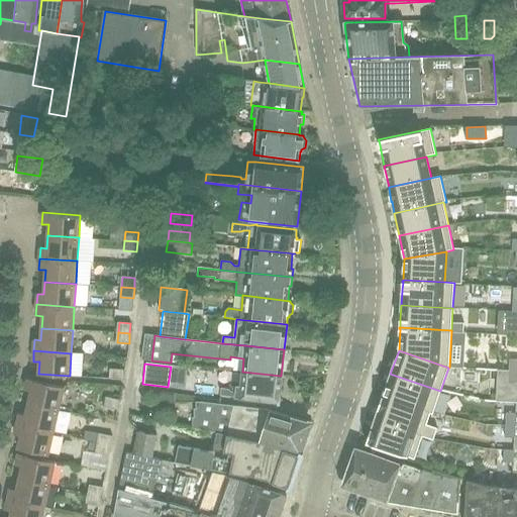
[(123,380),(124,370),(110,369),(109,379),(123,380)]
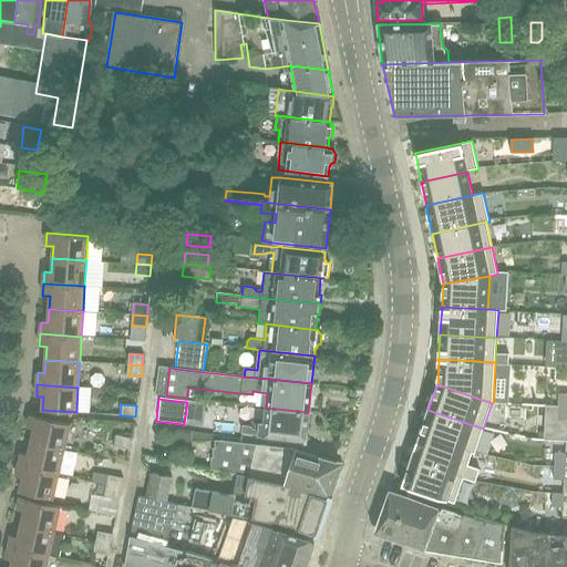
[(566,406),(558,406),(557,420),(566,420),(566,406)]
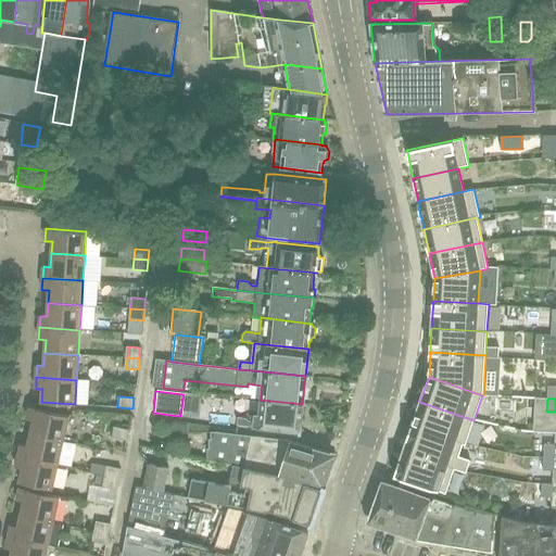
[(302,404),(261,400),(258,414),(254,414),(253,420),(248,420),(247,418),(238,417),(237,427),(300,433),(302,404)]
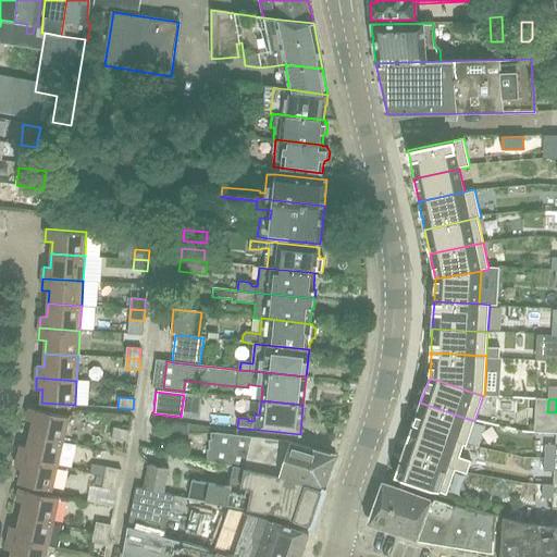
[(411,428),(463,446),(466,446),(474,421),(420,403),(412,426),(411,426),(411,428)]
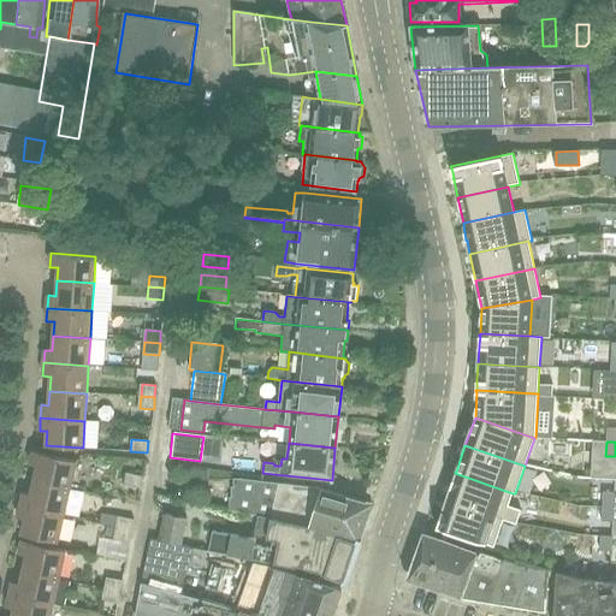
[(37,466),(34,480),(70,489),(76,461),(33,451),(30,465),(37,466)]
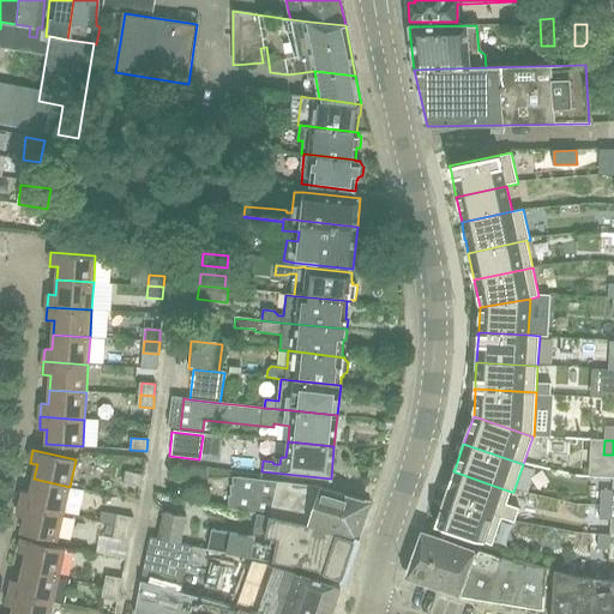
[(453,471),(449,486),(445,499),(501,518),(515,523),(519,509),(507,504),(511,492),(453,471)]
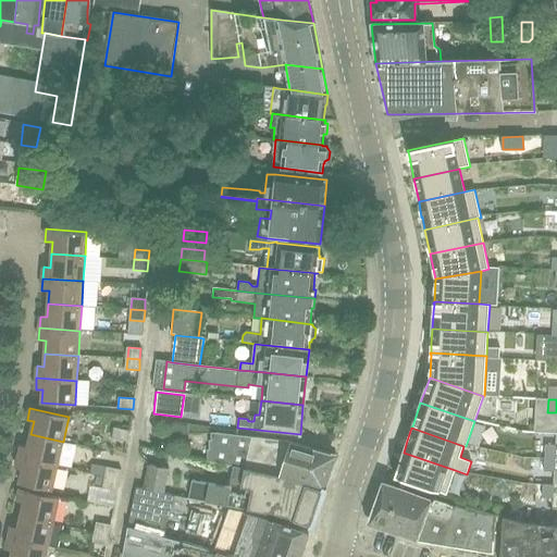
[(126,441),(128,431),(113,429),(112,438),(126,441)]
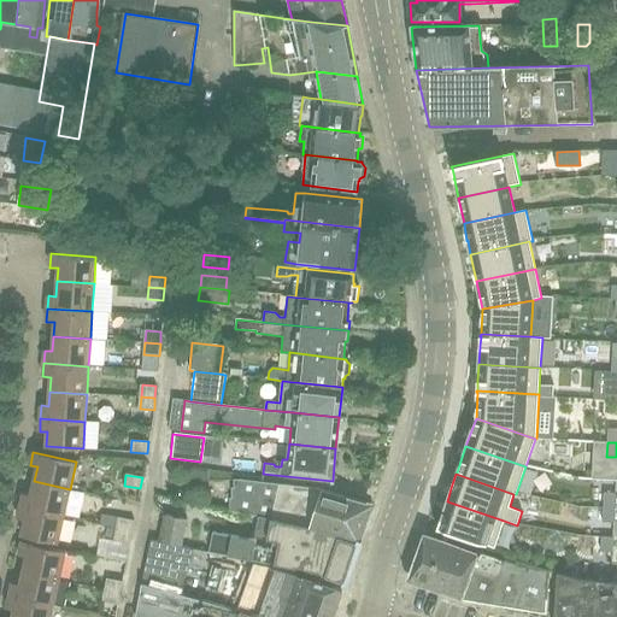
[(369,503),(322,491),(278,485),(234,480),(234,488),(231,488),(233,499),(230,499),(230,510),(235,512),(258,516),(272,518),(274,521),(309,527),(360,542),(374,504),(369,503)]
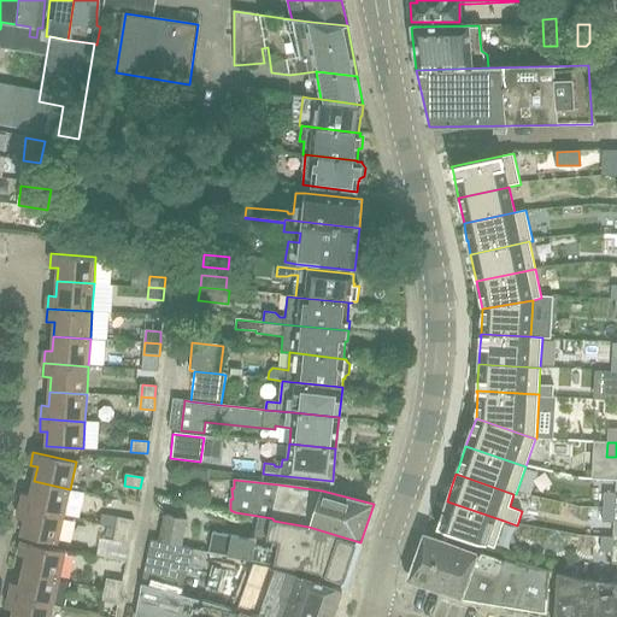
[(23,493),(21,506),(64,516),(70,489),(34,481),(31,495),(23,493)]
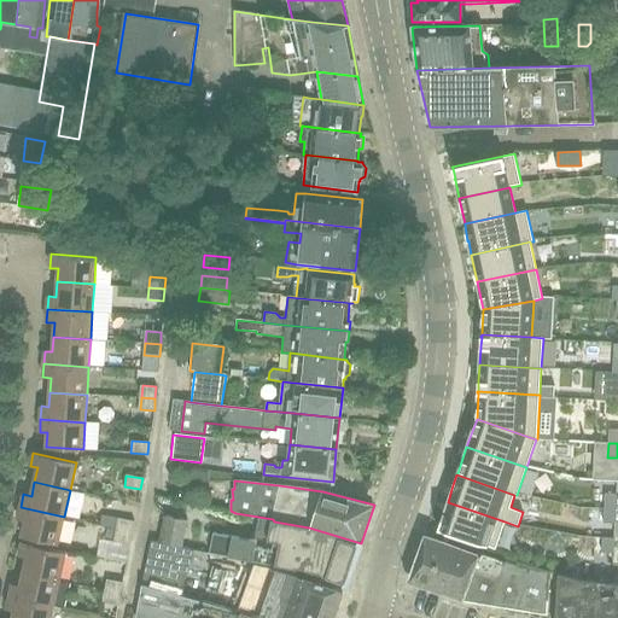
[(604,508),(616,509),(617,495),(605,494),(604,508)]
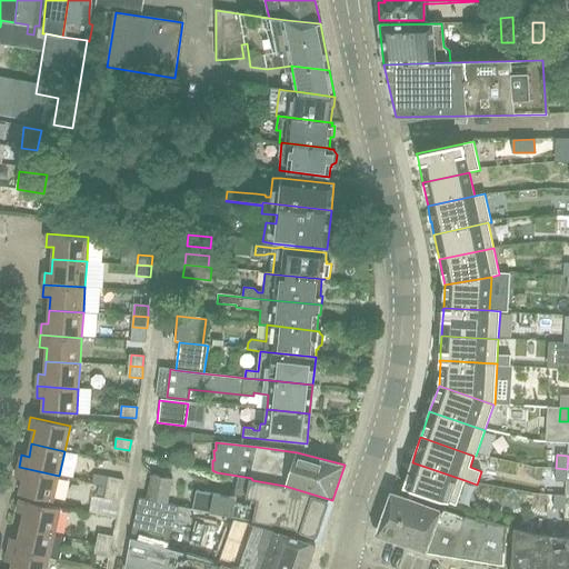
[(457,506),(465,480),(412,462),(409,472),(408,471),(403,487),(457,506)]
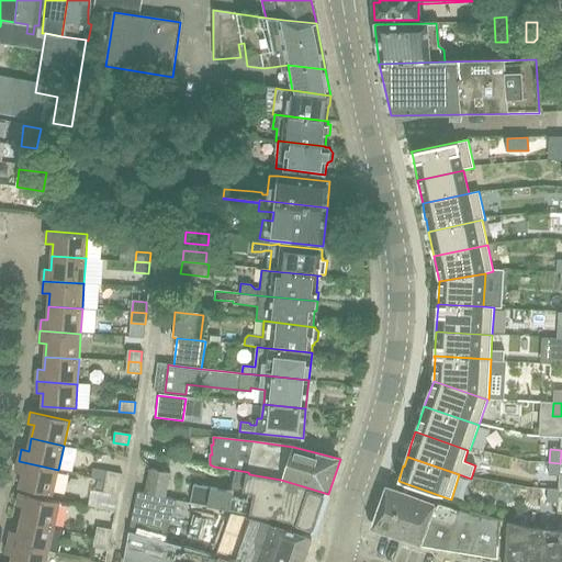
[(20,487),(21,487),(53,495),(58,470),(19,461),(15,472),(23,474),(20,487)]
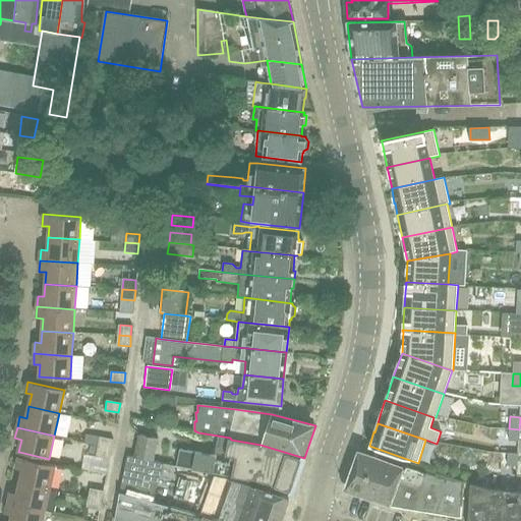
[(519,429),(509,428),(509,441),(519,442),(519,429)]
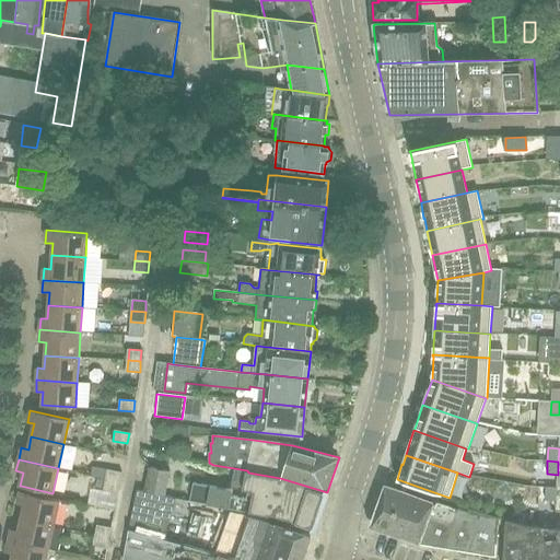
[(150,467),(144,491),(164,496),(170,471),(150,467)]
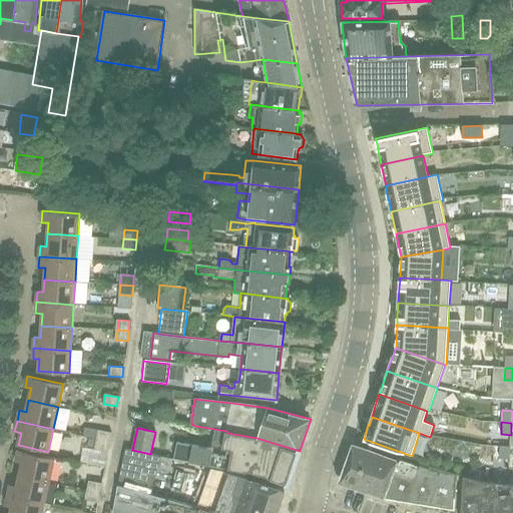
[(188,461),(210,466),(246,473),(247,471),(288,485),(300,452),(300,451),(257,438),(227,433),(226,431),(214,429),(211,443),(221,445),(221,448),(227,450),(224,462),(212,460),(214,448),(192,444),(160,448),(157,455),(188,461)]
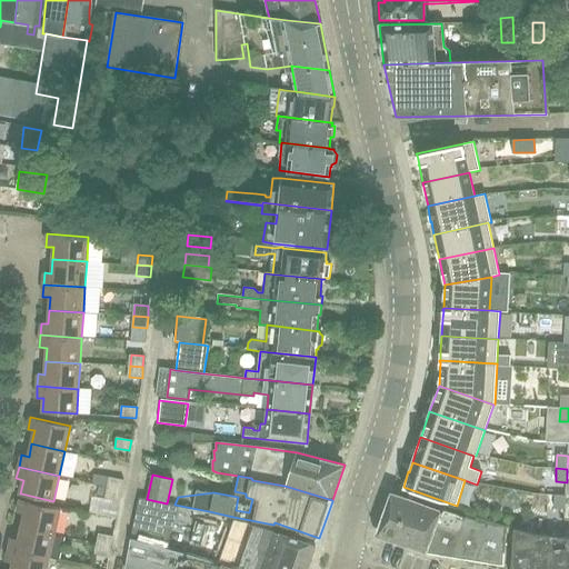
[(109,477),(107,487),(121,490),(123,480),(109,477)]
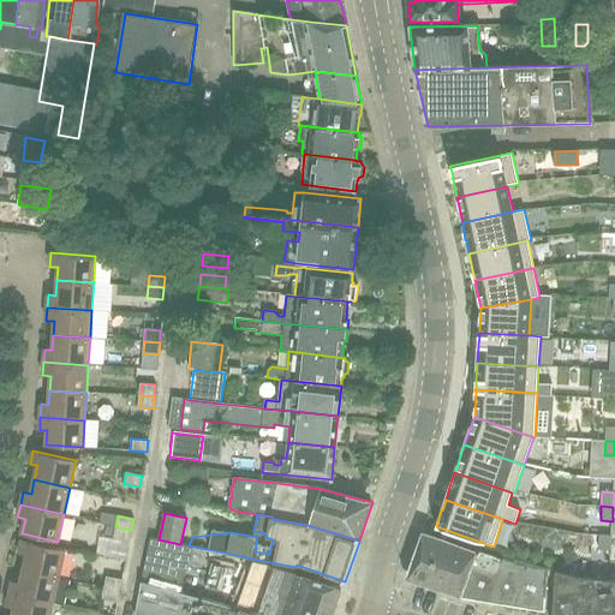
[(115,526),(113,538),(130,542),(131,530),(115,526)]
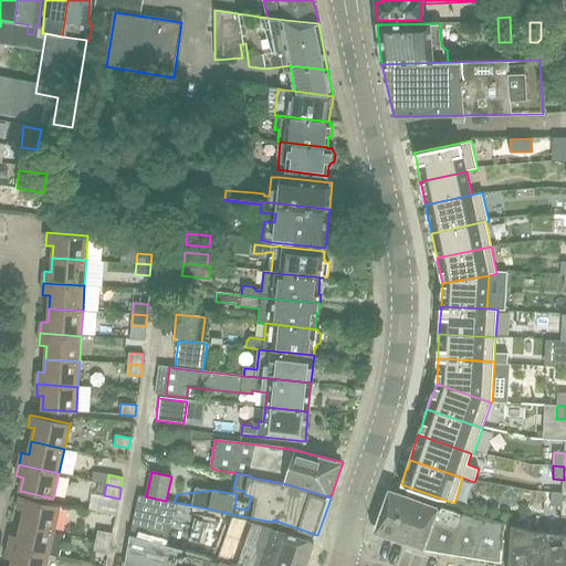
[(473,517),(440,506),(389,490),(374,532),(425,551),(501,563),(503,523),(474,515),(473,517)]
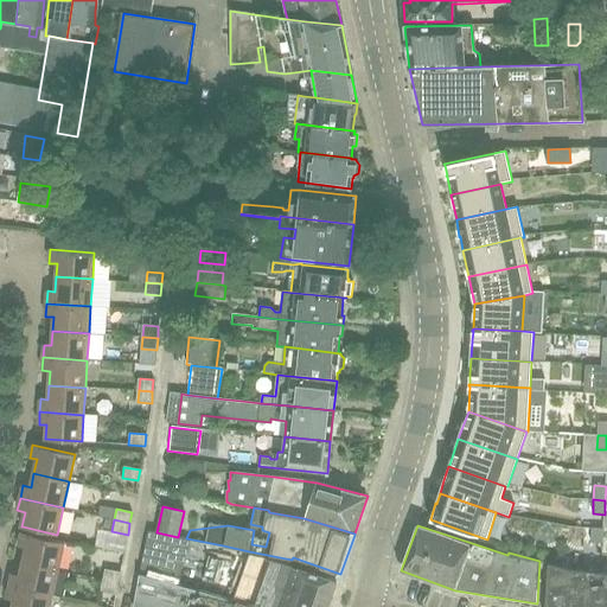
[(604,529),(592,528),(590,543),(602,543),(604,529)]
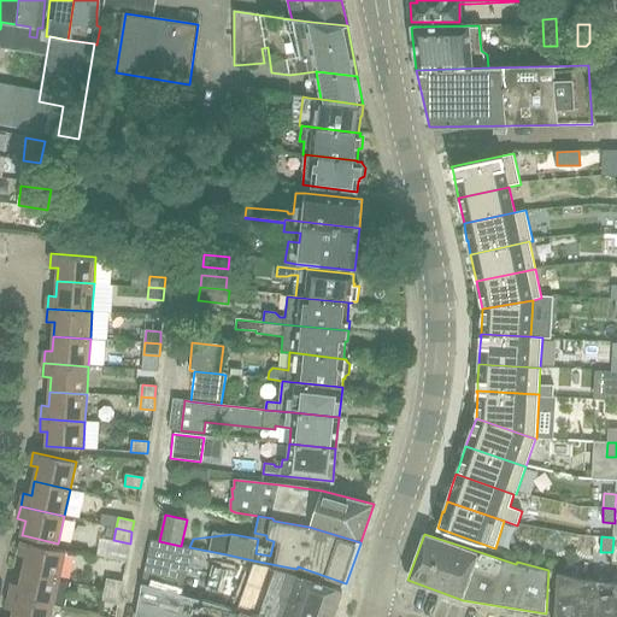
[(153,540),(142,583),(180,594),(193,550),(181,546),(159,541),(153,540)]
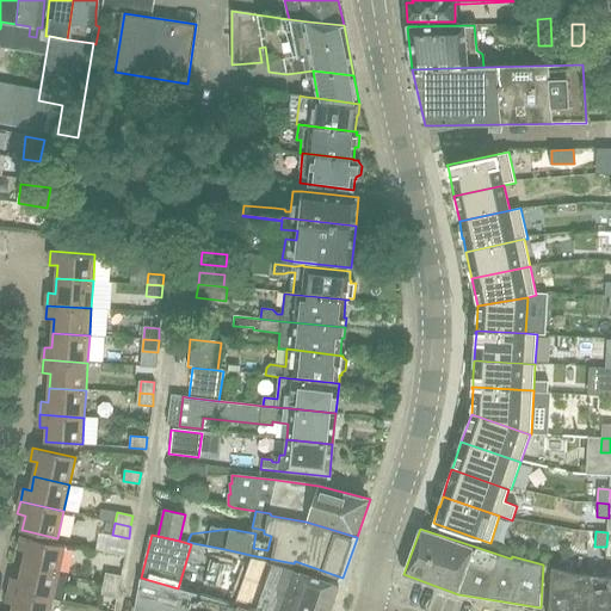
[(23,565),(59,573),(66,547),(22,536),(19,549),(26,551),(23,565)]
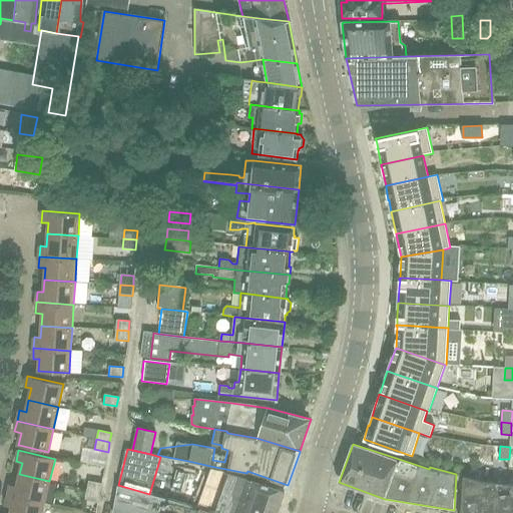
[(177,467),(168,499),(190,506),(212,512),(213,511),(220,512),(277,512),(286,490),(248,478),(246,482),(245,481),(244,482),(227,476),(177,467)]
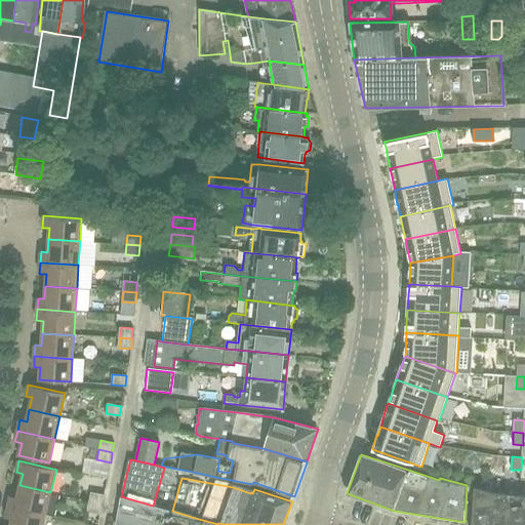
[(45,515),(50,492),(19,485),(17,497),(10,496),(8,507),(45,515)]
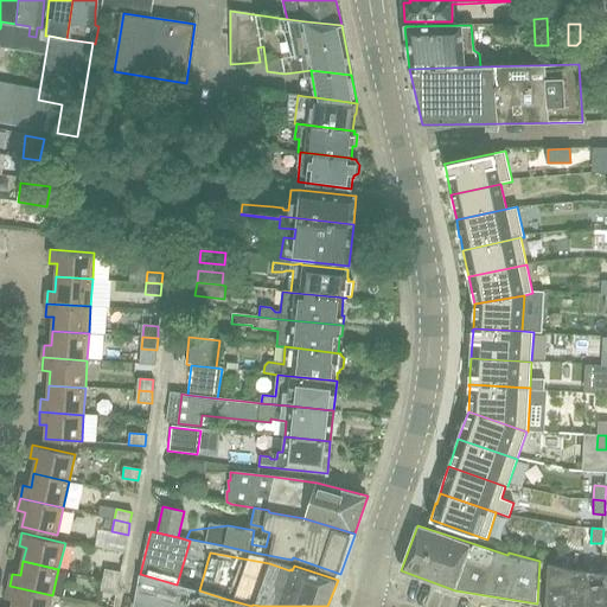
[(606,606),(606,573),(585,572),(548,563),(545,606),(606,606)]
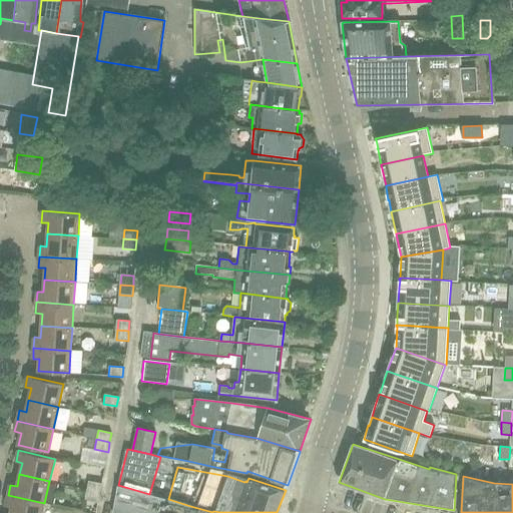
[(99,493),(101,484),(89,482),(87,490),(99,493)]
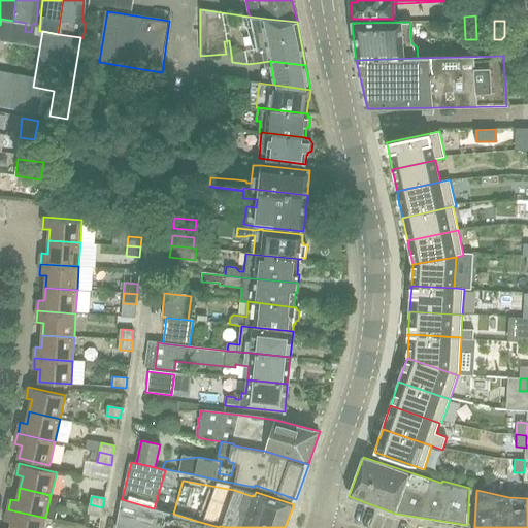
[(227,527),(220,526),(219,527),(196,521),(173,514),(154,508),(122,499),(116,527),(227,527)]
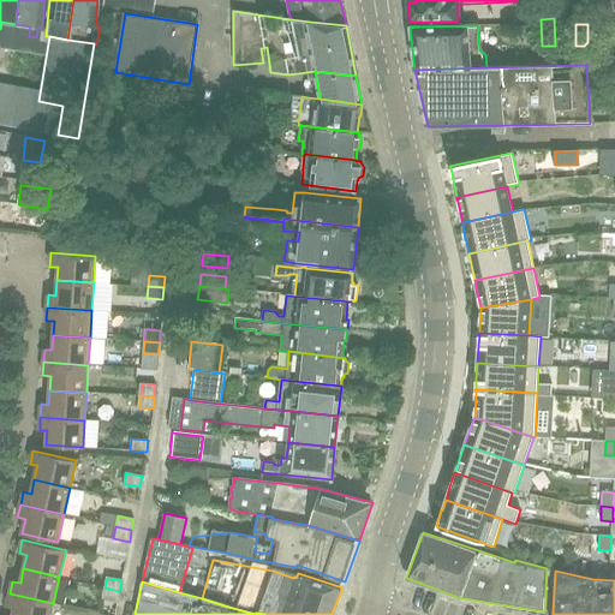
[(117,603),(119,591),(105,587),(102,599),(117,603)]
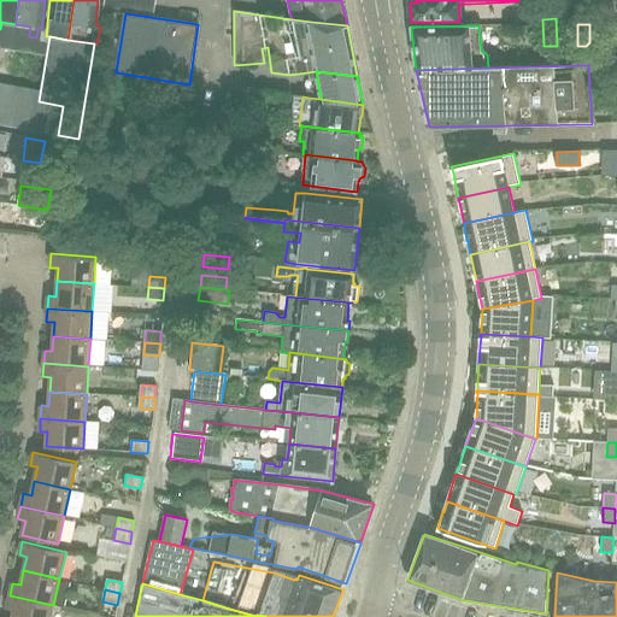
[(15,610),(12,616),(51,616),(53,605),(10,595),(6,607),(15,610)]
